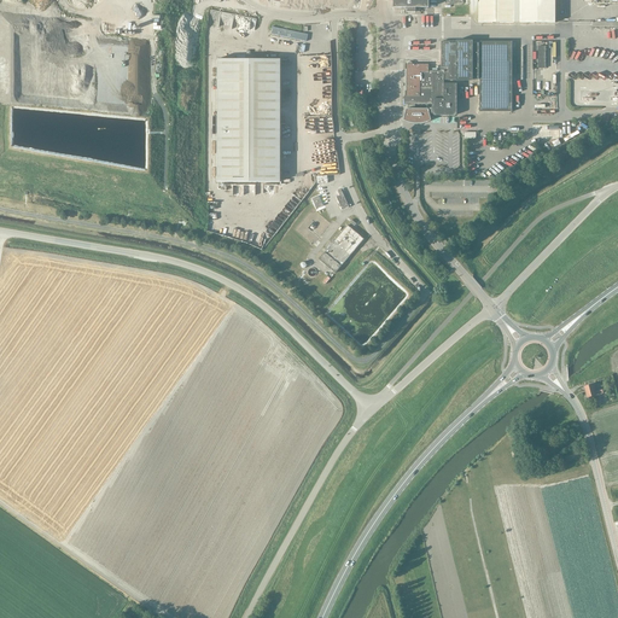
[(444,0),(445,4),(464,4),(464,0),(470,0),(470,16),(478,16),(478,23),(555,23),(555,0),(444,0)]
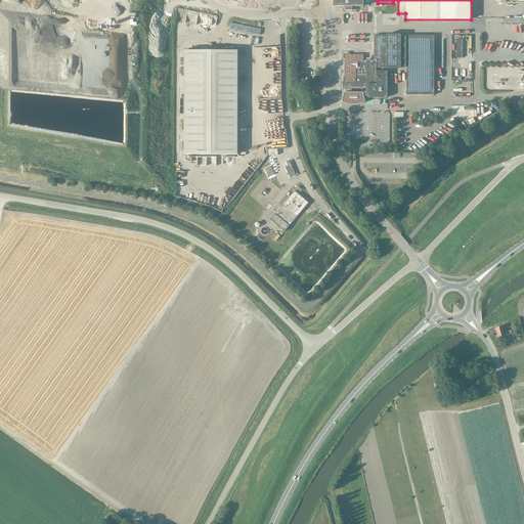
[(261,30),(257,29),(230,23),(229,29),(259,35),(261,30)]
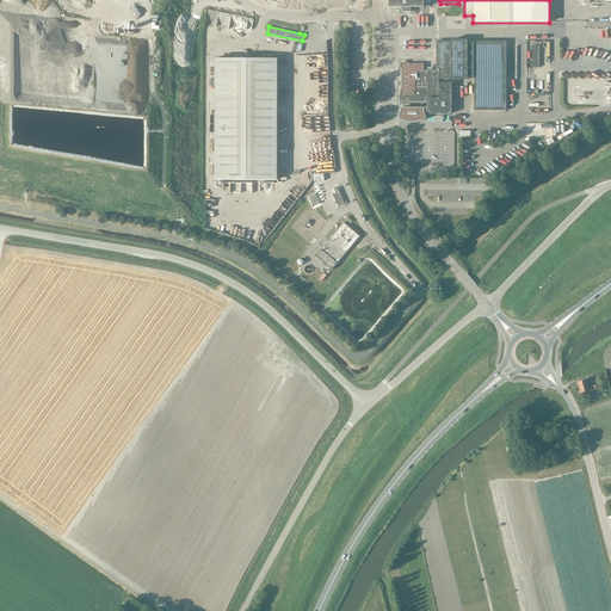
[(451,51),(451,41),(437,41),(437,67),(444,67),(444,78),(444,79),(451,79),(451,51)]
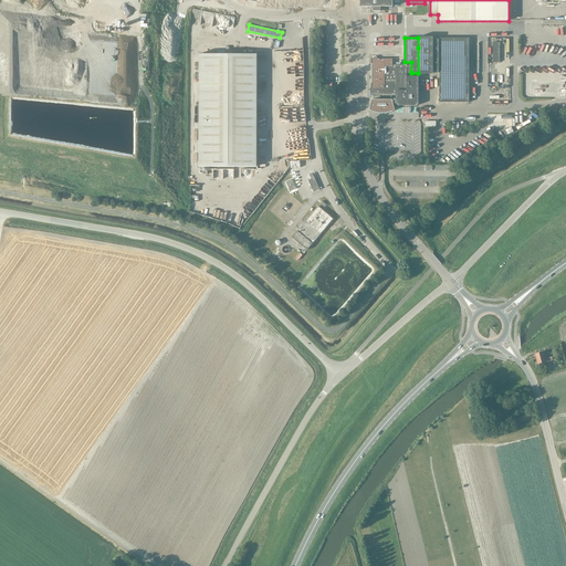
[(433,73),(433,38),(418,38),(418,48),(418,73),(433,73)]
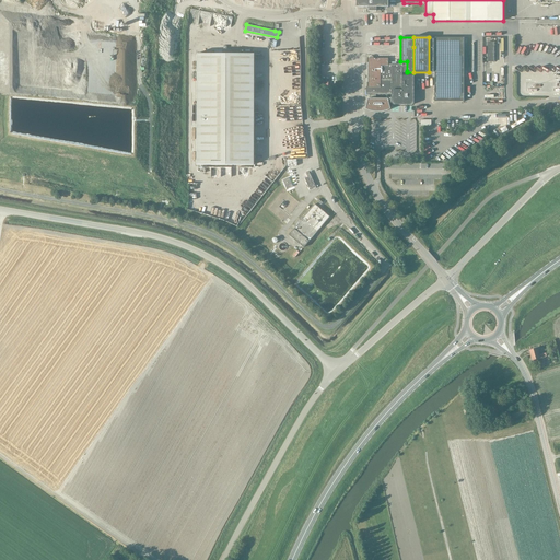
[(429,37),(429,72),(434,72),(434,102),(464,102),(464,58),(466,58),(466,54),(464,54),(464,37),(429,37)]
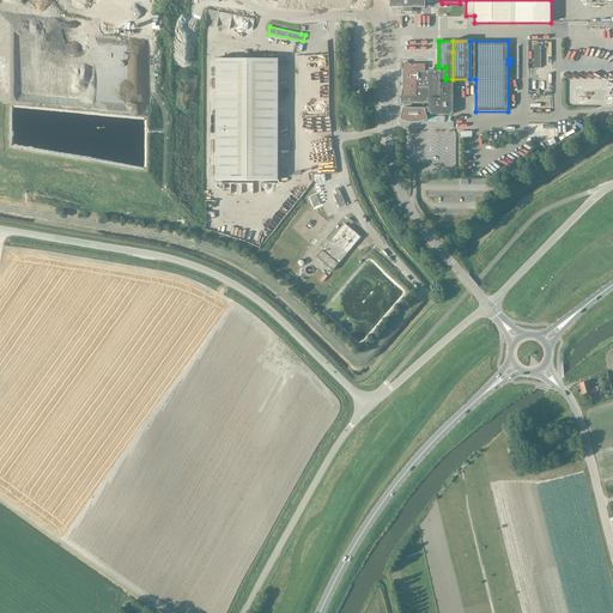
[(563,58),(569,60),(572,52),(566,49),(563,58)]
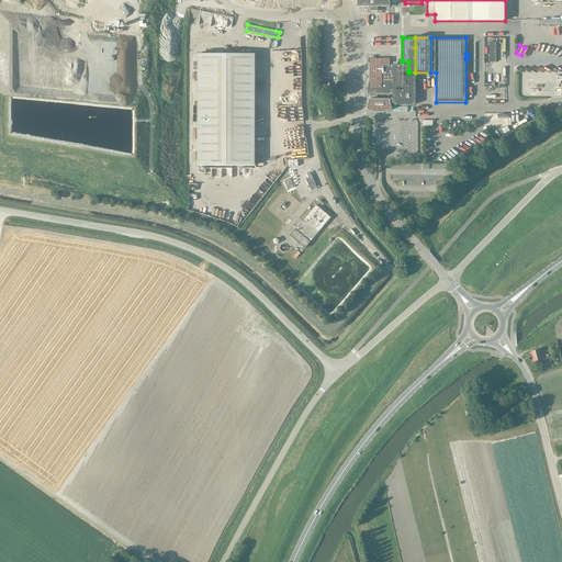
[(254,54),(197,54),(197,166),(254,166),(254,54)]
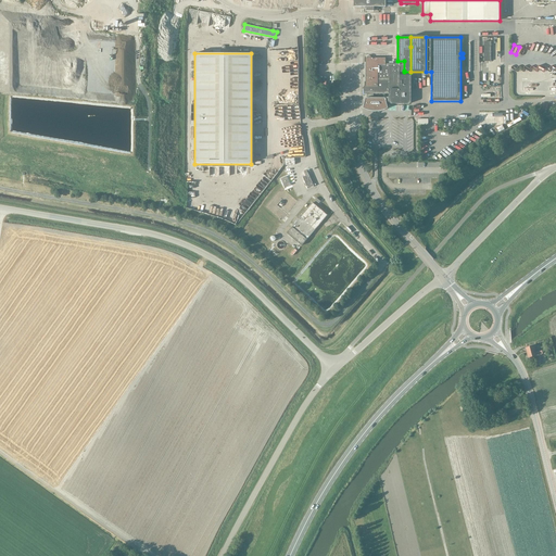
[(412,75),(400,75),(400,71),(404,71),(404,61),(397,61),(397,64),(386,64),(386,58),(371,58),(370,57),(369,55),(368,55),(367,57),(367,58),(366,58),(366,87),(365,87),(364,87),(364,88),(364,89),(364,90),(364,95),(367,95),(367,102),(366,102),(364,108),(366,109),(367,109),(368,110),(370,110),(371,110),(374,111),(375,111),(377,111),(379,111),(380,110),(382,110),(384,109),(386,109),(388,108),(386,103),(390,101),(390,102),(390,103),(391,104),(409,104),(411,103),(411,102),(412,102),(412,75)]
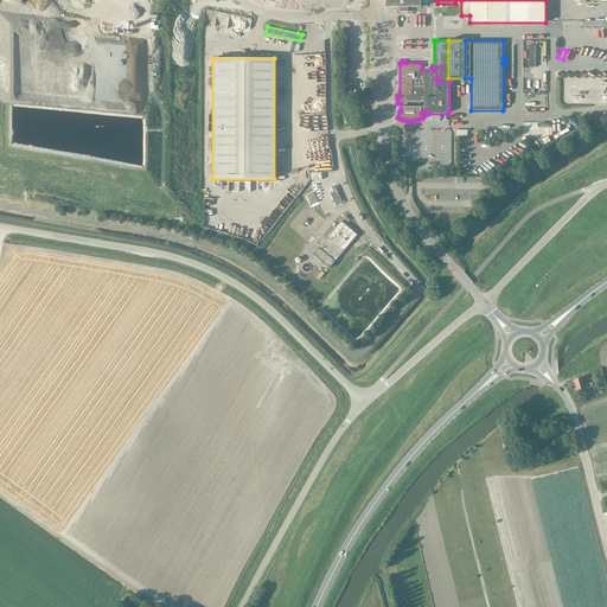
[(555,122),(524,122),(524,135),(555,135),(555,122)]
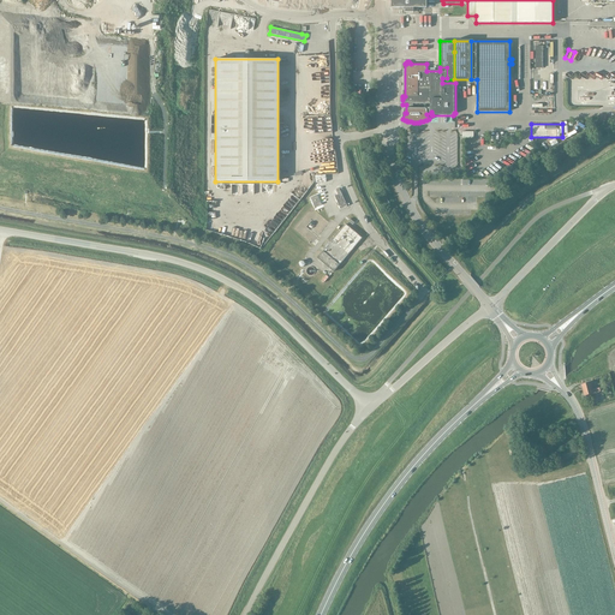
[(347,207),(341,193),(335,196),(340,209),(347,207)]
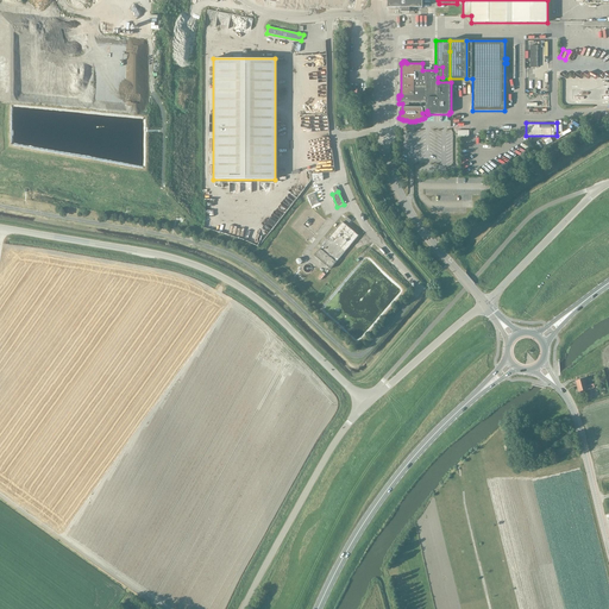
[(314,193),(307,196),(312,206),(319,203),(314,193)]
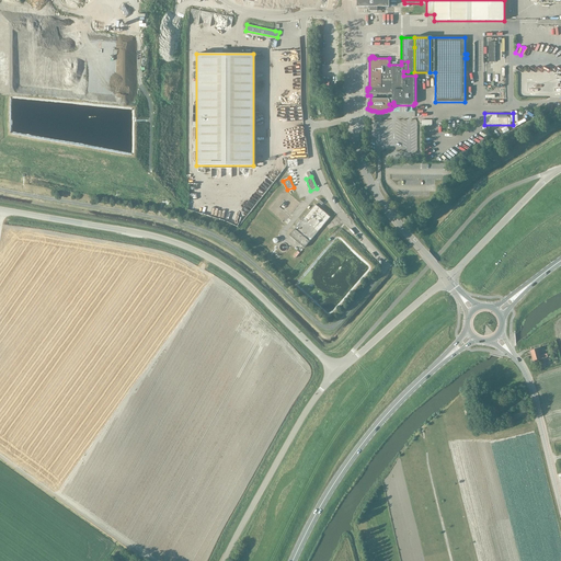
[(251,201),(255,196),(251,191),(245,195),(251,201)]
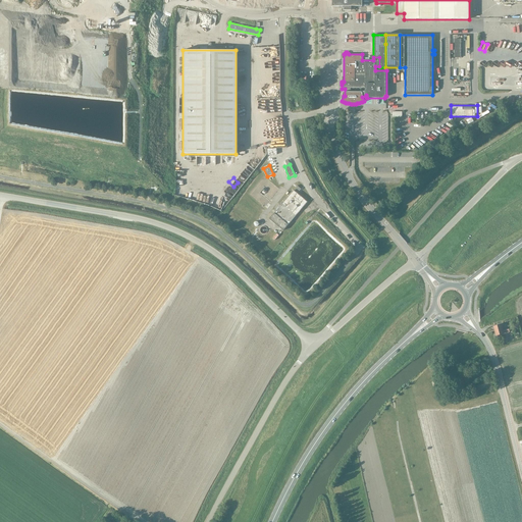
[(294,190),(273,215),(269,219),(283,230),(308,202),(294,190)]
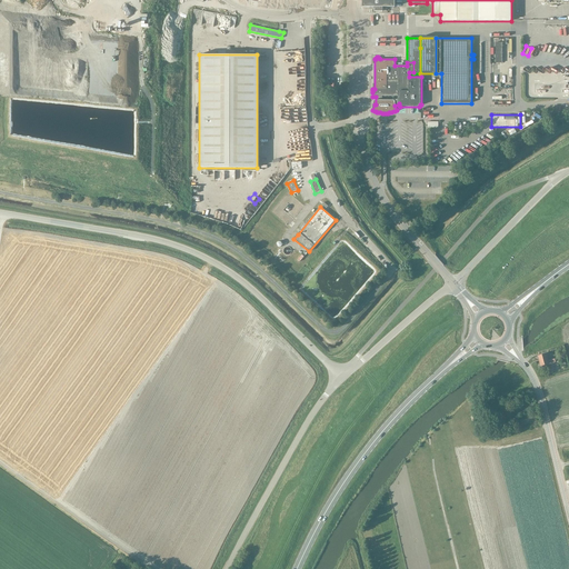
[(338,305),(342,308),(357,292),(352,288),(338,305)]
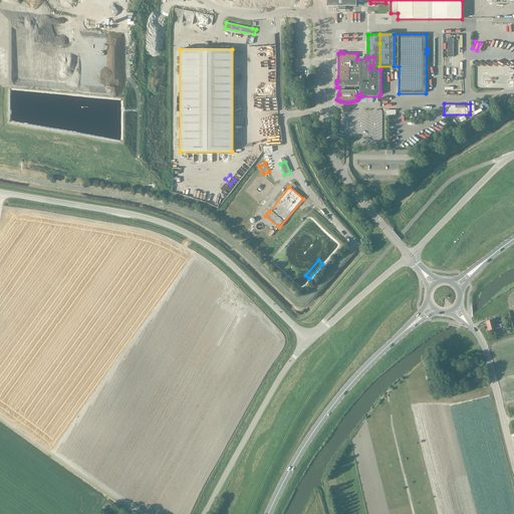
[(488,330),(502,327),(501,324),(499,324),(498,320),(494,321),(494,319),(486,321),(488,330)]
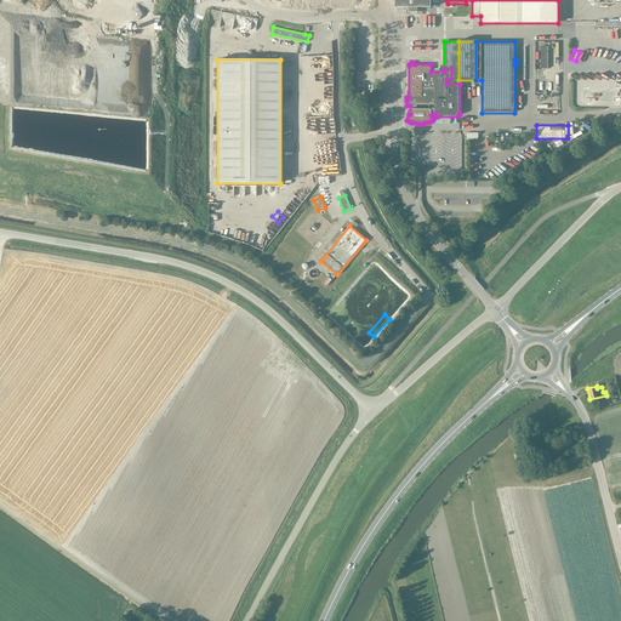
[(535,463),(559,457),(557,446),(533,451),(535,463)]
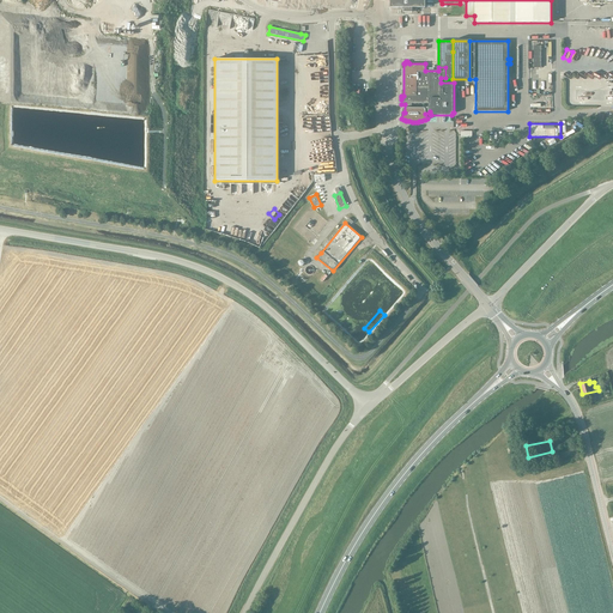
[(563,457),(575,455),(572,445),(560,449),(563,457)]
